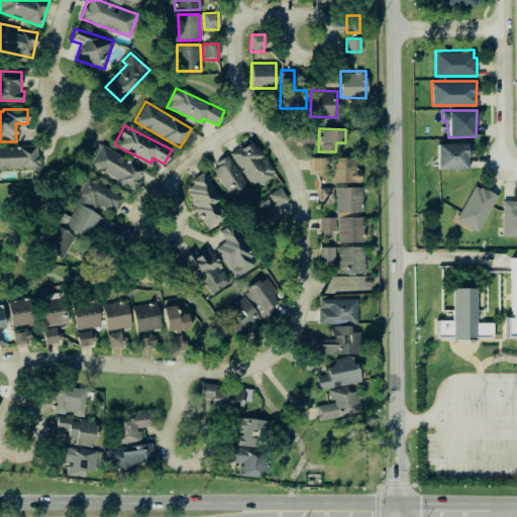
[(274,173),(251,139),(229,153),(251,188),(274,173)]
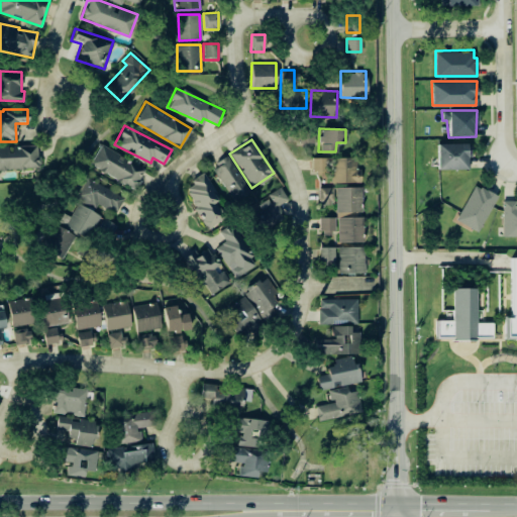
[(436,143),(437,168),(468,169),(468,158),(471,158),(470,143),(436,143)]
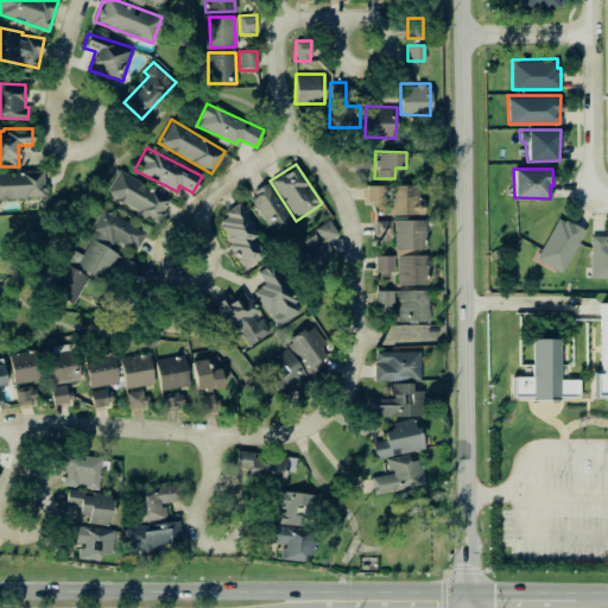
[(171,198),(118,170),(105,195),(158,222),(171,198)]
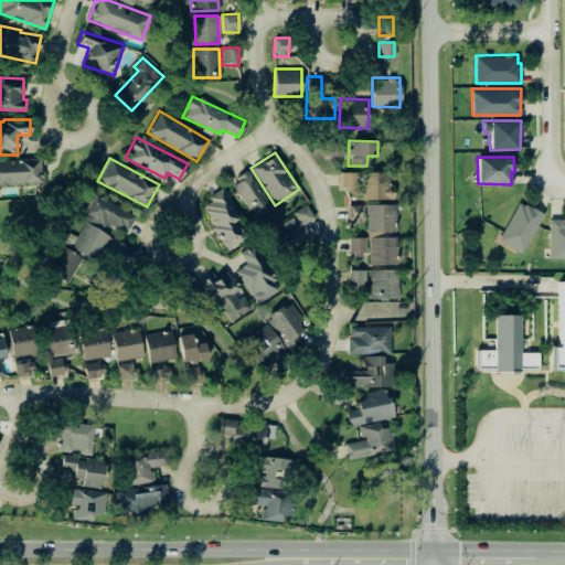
[(0,183),(42,184),(42,160),(0,159),(0,183)]
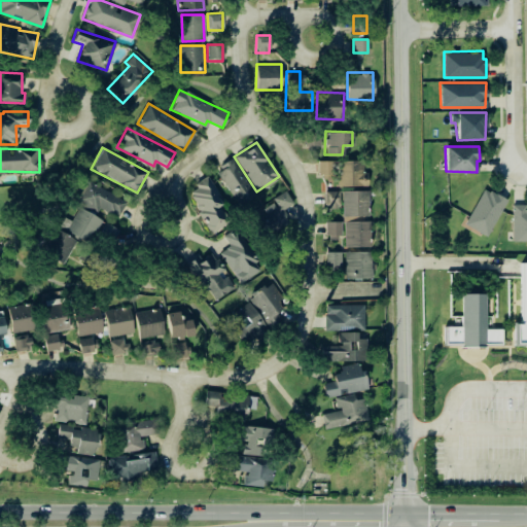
[(217,167),(236,206),(253,198),(235,159),(217,167)]
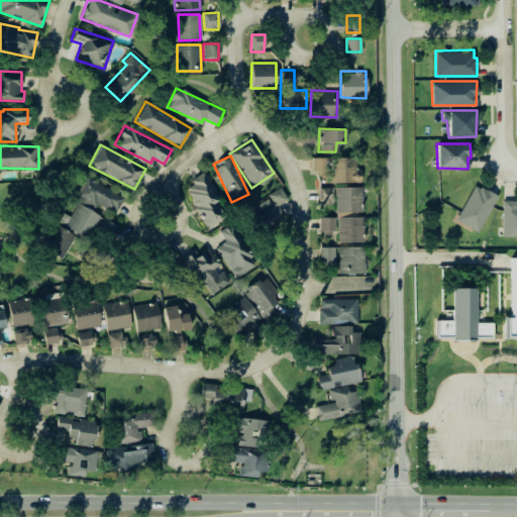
[(313,175),(326,175),(326,157),(313,158),(313,175)]
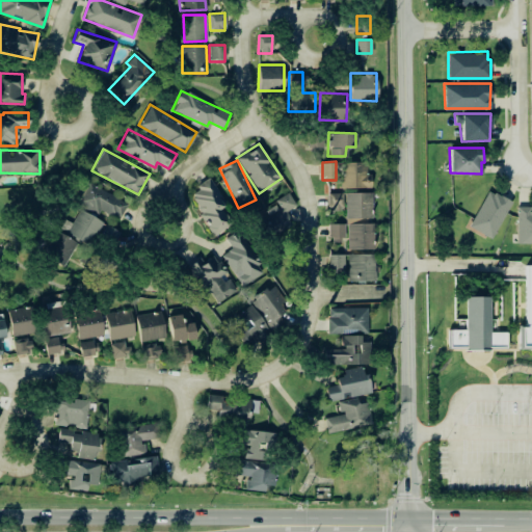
[(370,187),(371,173),(366,173),(367,162),(342,161),(342,187),(370,187)]
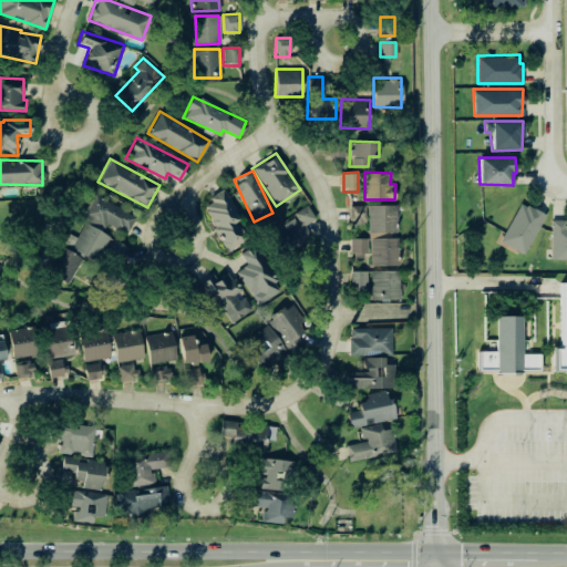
[(240,217),(223,189),(199,205),(228,249),(247,237),(236,220),(240,217)]
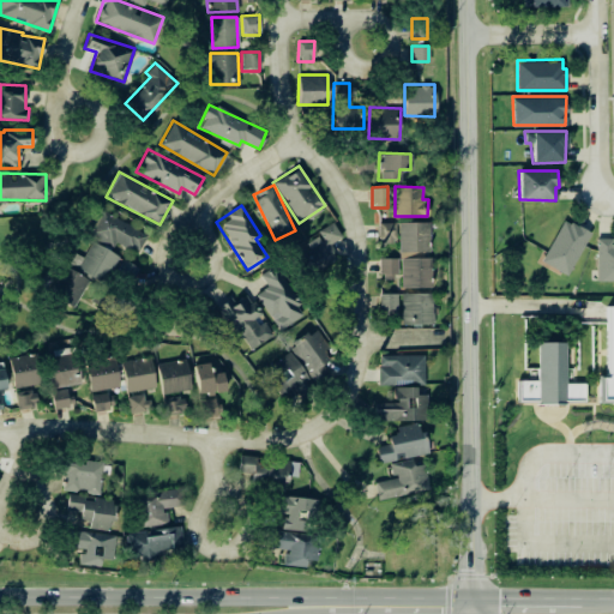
[(148,234),(100,208),(88,229),(134,257),(148,234)]
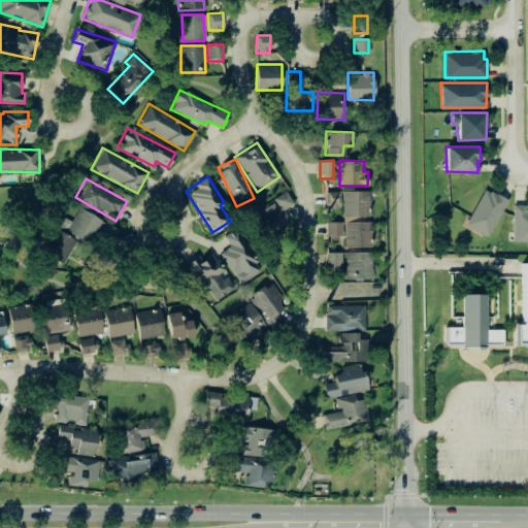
[(485,189),(466,223),(488,235),(508,200),(485,189)]
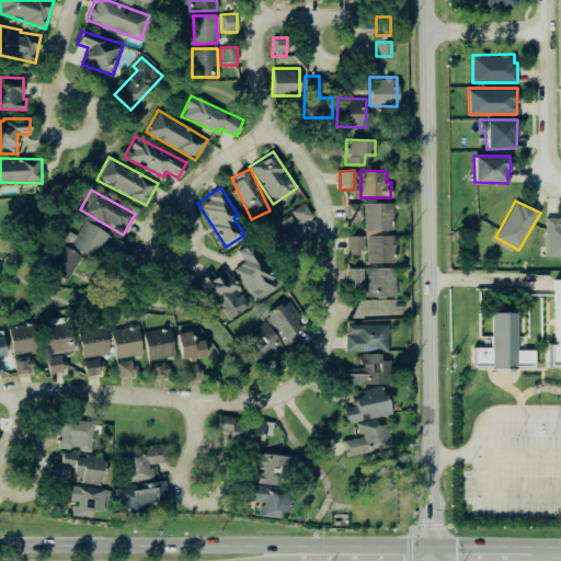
[(361,203),(344,204),(345,220),(362,219),(361,203)]
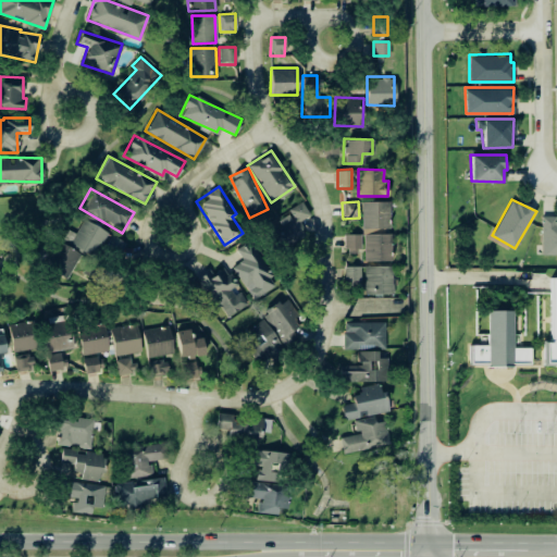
[(388,201),(361,201),(361,229),(390,227),(388,201)]
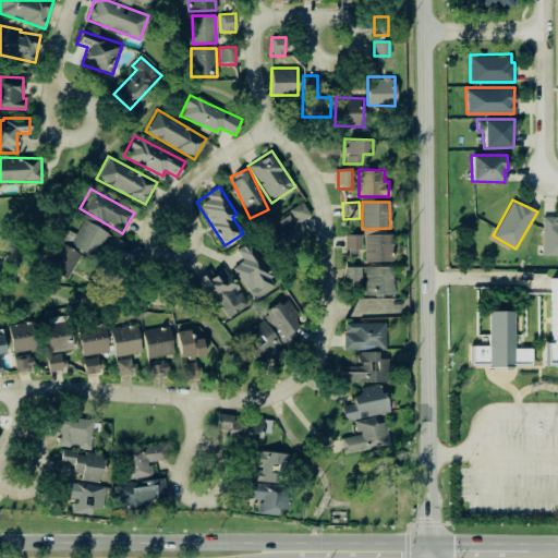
[(305,234),(299,221),(310,215),(304,204),(269,222),(282,247),(305,234)]
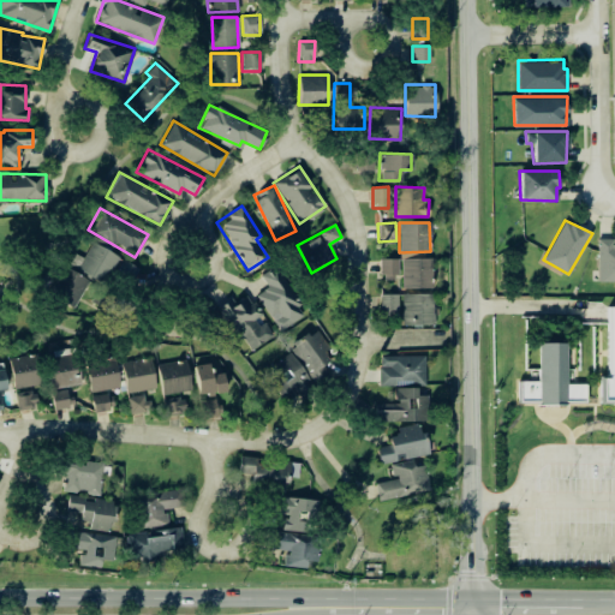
[(598,237),(598,280),(614,280),(614,243),(613,243),(613,237),(598,237)]
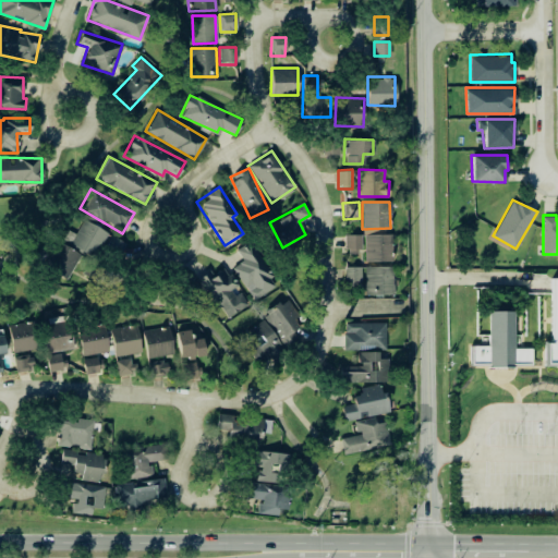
[(62,242),(96,255),(106,230),(81,220),(76,233),(67,229),(62,242)]
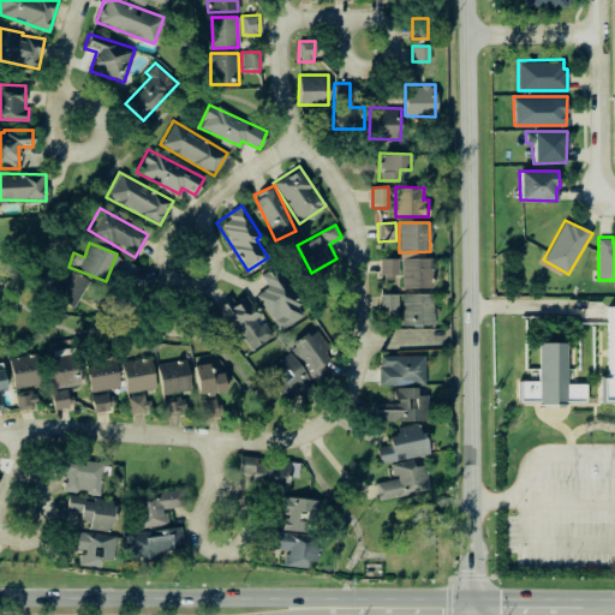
[(398,257),(380,257),(380,278),(398,278),(398,257)]
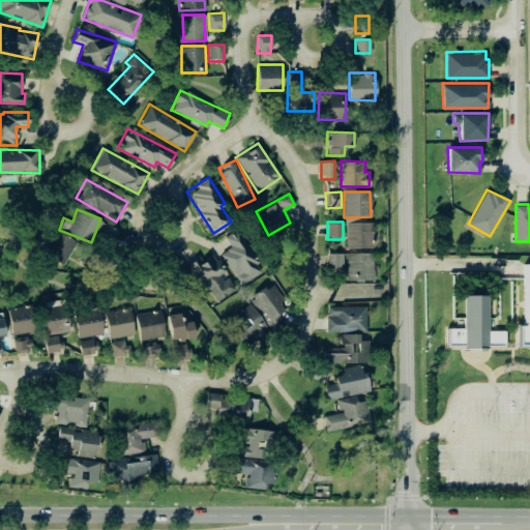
[(346,223),(346,247),(373,247),(372,222),(346,223)]
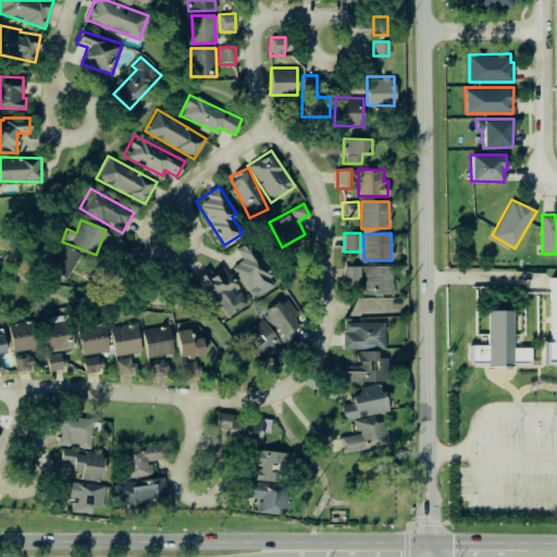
[(45,265),(65,279),(81,254),(59,242),(45,265)]
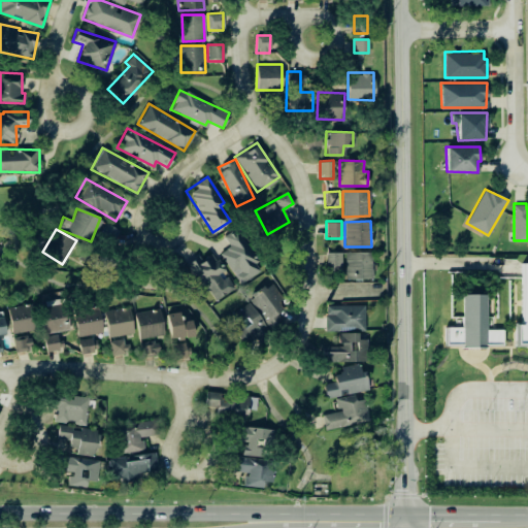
[(234,232),(215,244),(239,284),(260,270),(234,232)]
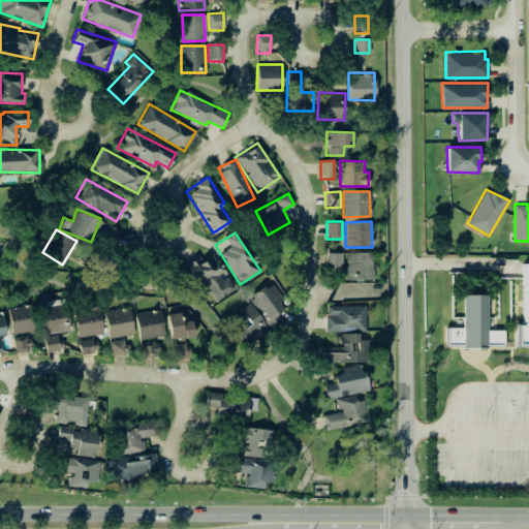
[(372,251),(344,252),(345,280),(373,279),(372,251)]
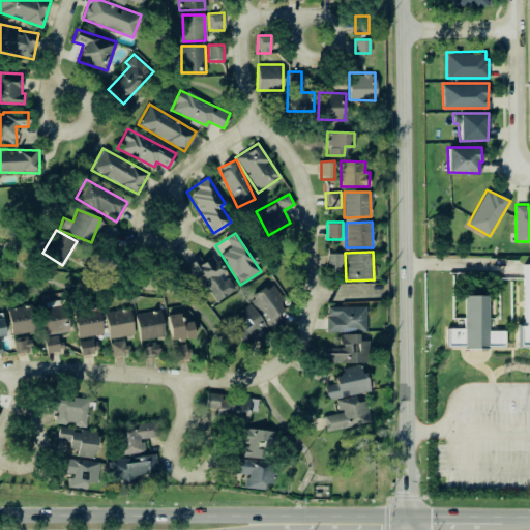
[(210,303),(235,290),(215,253),(197,263),(196,260),(189,263),(210,303)]
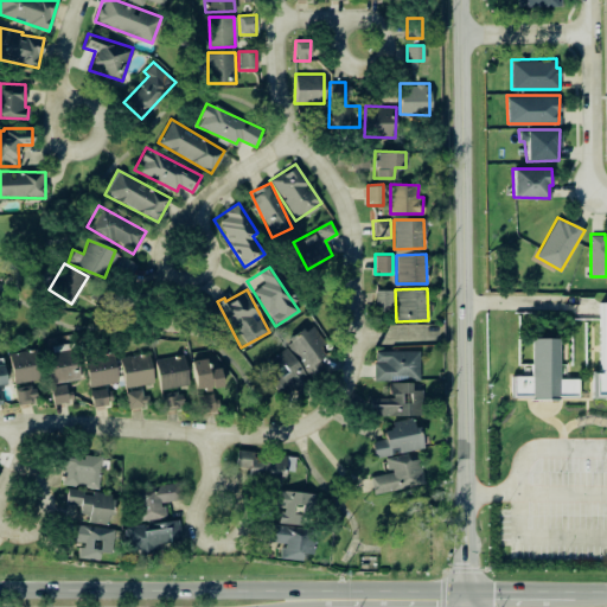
[(393,289),(375,289),(376,308),(393,307),(393,289)]
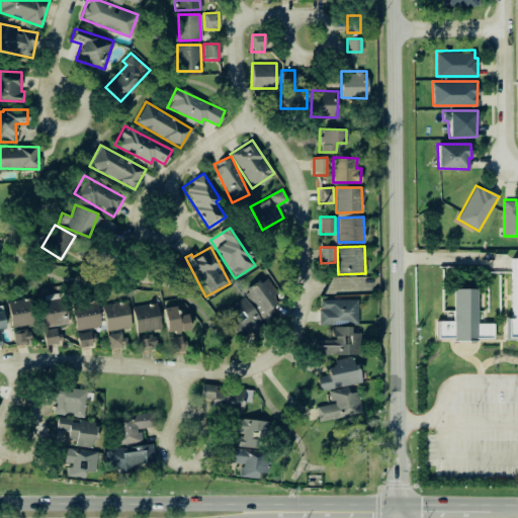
[(508,258),(517,258),(517,339),(503,339),(503,319),(508,319),(508,295),(508,258)]
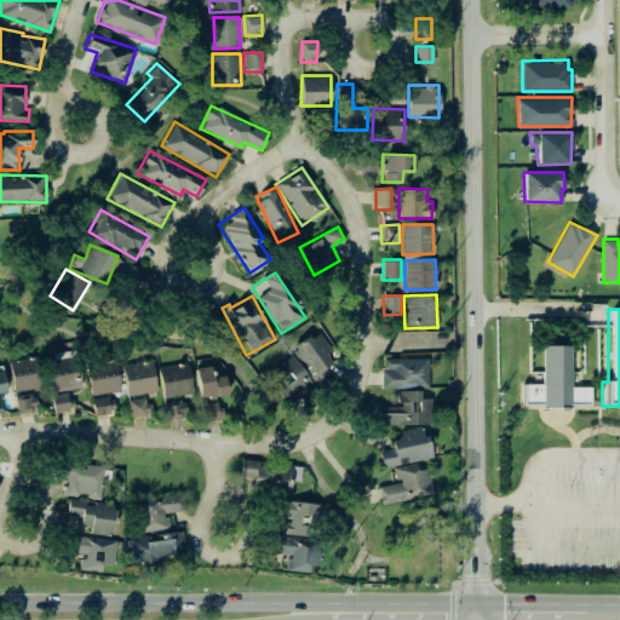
[(294,345),(313,384),(333,374),(323,354),(329,351),(321,333),(294,345)]
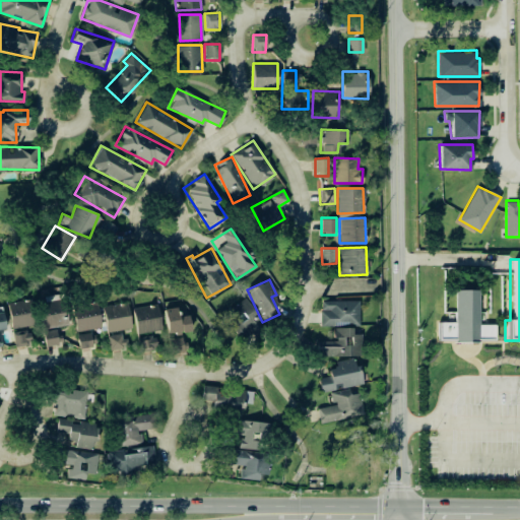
[(436,340),(436,322),(452,322),(453,289),(476,289),(476,300),(475,324),(493,324),(493,340),(436,340)]
